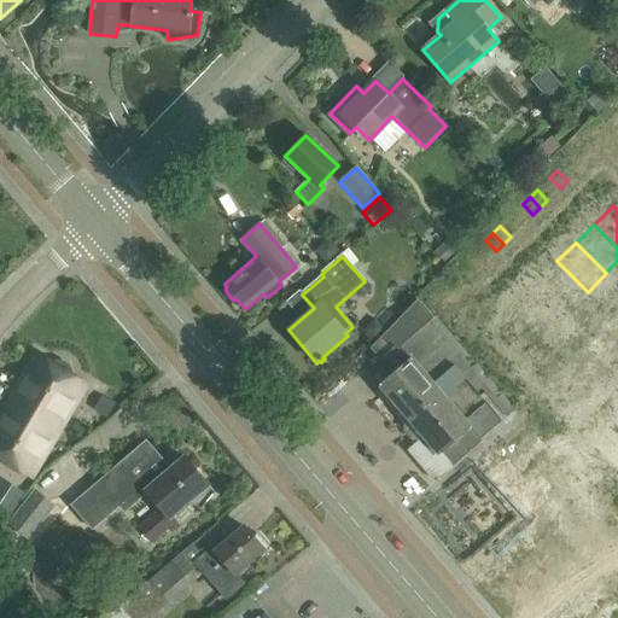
[(557,261),(538,280),(570,310),(588,292),(557,261)]
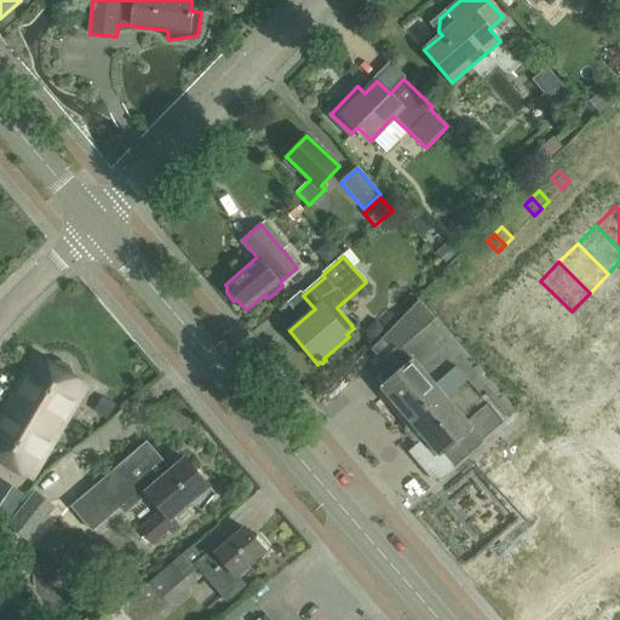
[(465,264),(457,271),(468,282),(475,275),(465,264)]
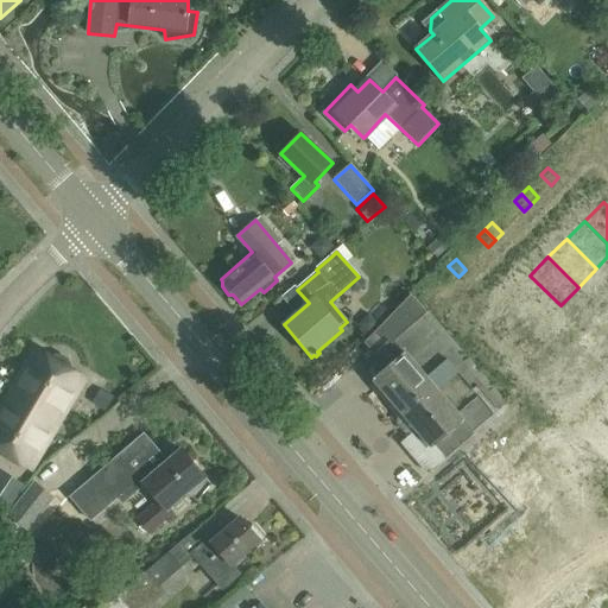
[(448,266),(441,273),(451,284),(458,277),(448,266)]
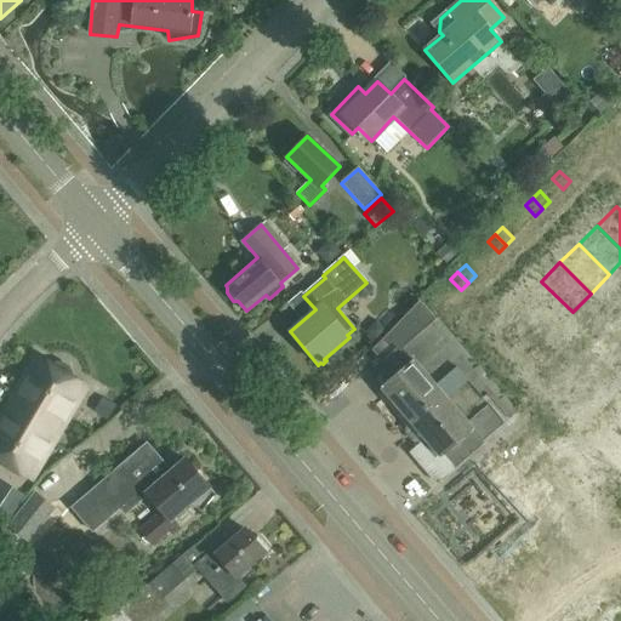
[(541,281),(523,300),(553,330),(573,312),(541,281)]
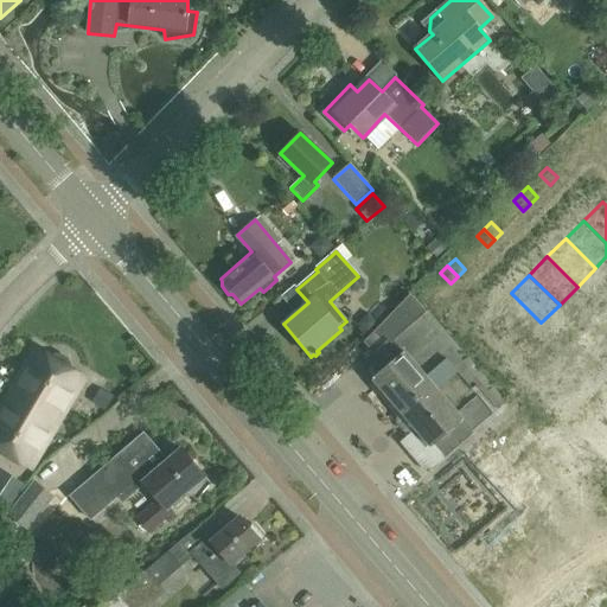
[(409,288),(389,301),(402,321),(422,308),(409,288)]
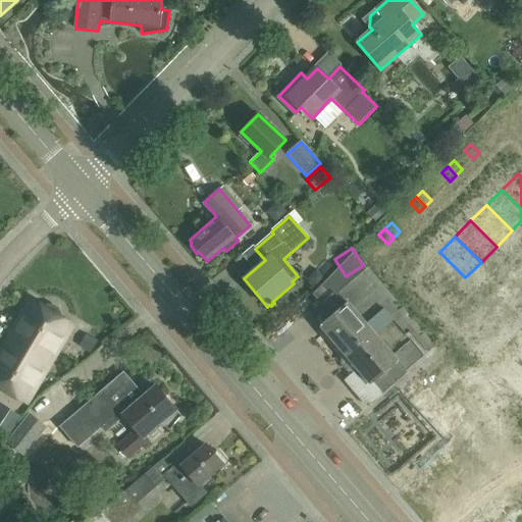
[(439,252),(424,267),(450,293),(465,277),(439,252)]
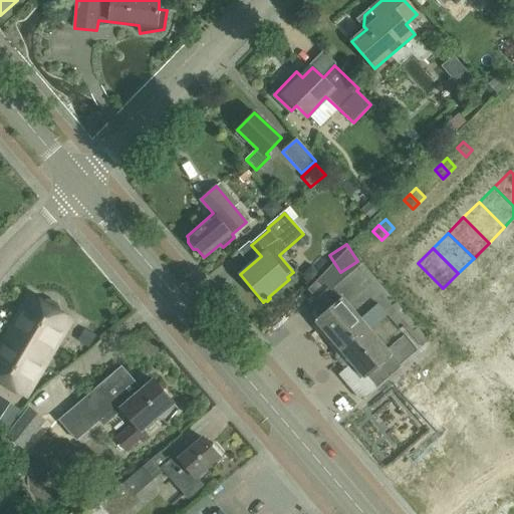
[(418,263),(402,279),(427,304),(443,288),(418,263)]
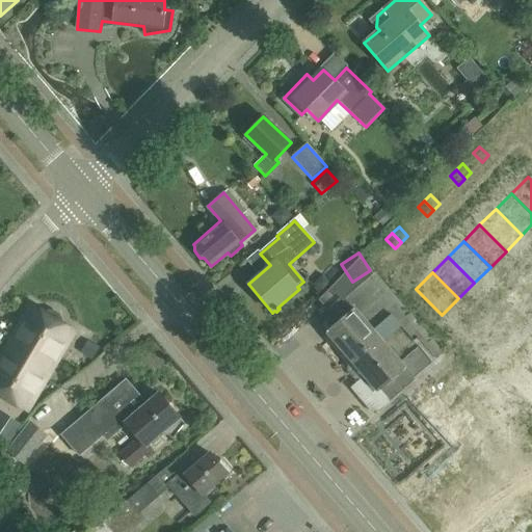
[(357,373),(362,373),(378,393),(380,391),(390,401),(416,379),(415,377),(440,355),(371,276),(346,298),(354,309),(326,333),(354,365),(354,369),(357,373)]
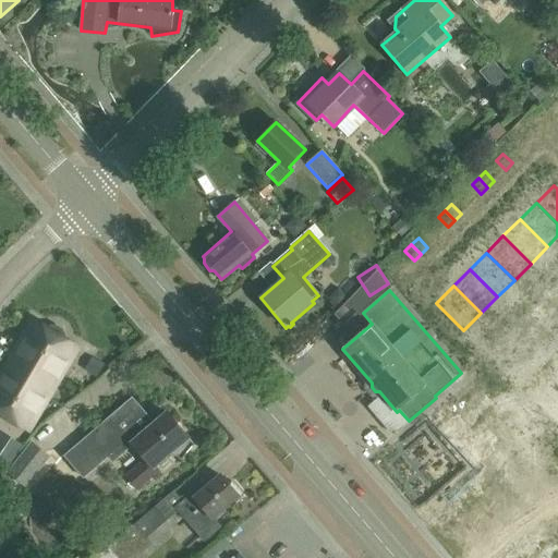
[(5,373),(44,396),(57,374),(52,371),(67,346),(75,351),(77,349),(64,341),(64,336),(62,330),(56,327),(50,327),(46,329),(33,322),(32,325),(36,327),(22,352),(20,350),(5,373)]
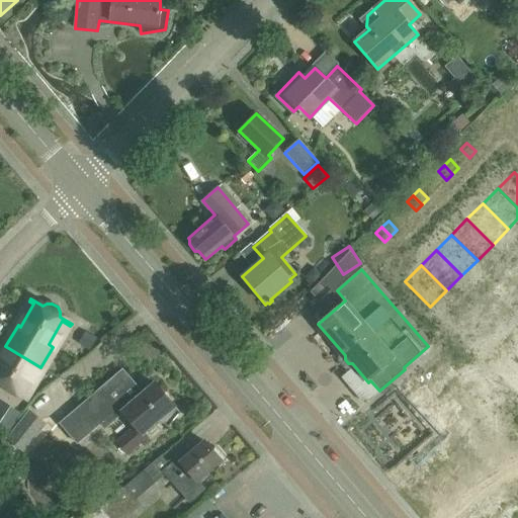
[(0,350),(0,383),(26,400),(45,369),(40,367),(5,346),(2,352),(0,350)]
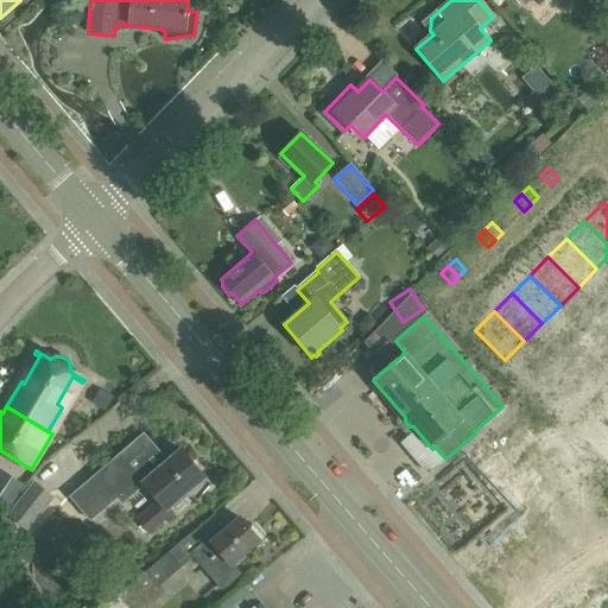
[(80,454),(89,439),(78,431),(69,447),(80,454)]
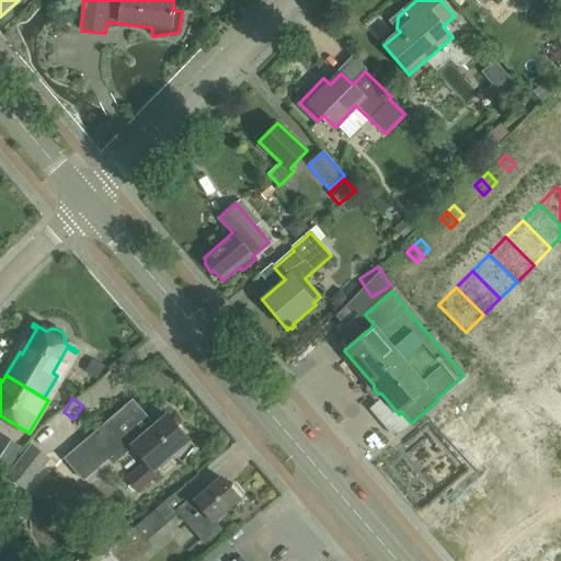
[(183,460),(196,445),(187,437),(167,414),(155,425),(149,419),(141,425),(125,405),(66,457),(84,478),(109,456),(114,462),(133,445),(146,460),(126,478),(138,491),(160,472),(157,468),(173,453),(183,460)]
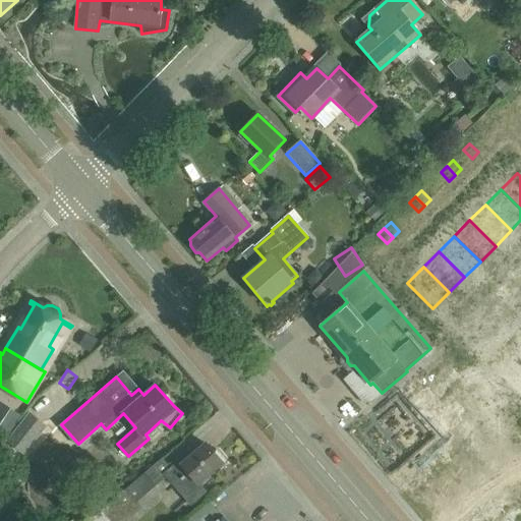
[(0,427),(8,432),(19,415),(0,402),(0,427)]
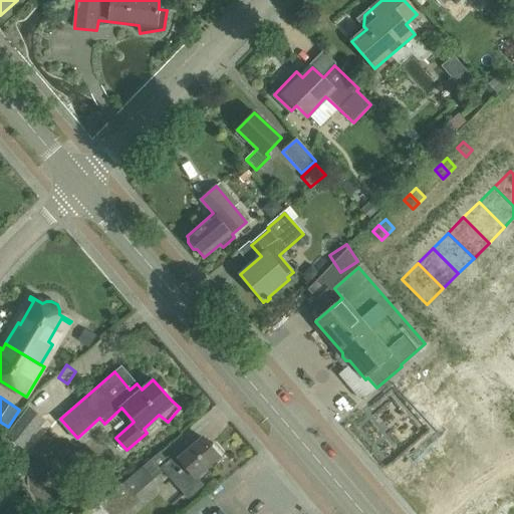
[(195,477),(219,457),(203,438),(184,454),(181,451),(162,467),(189,498),(203,486),(195,477)]
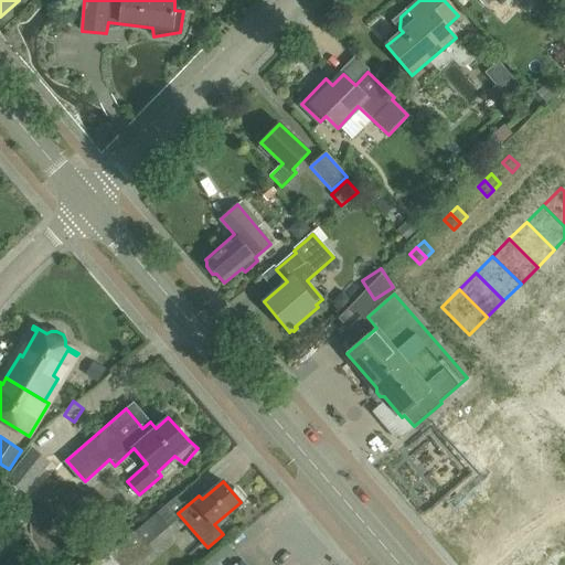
[(155,513),(109,553),(119,564),(136,564),(155,550),(149,543),(167,528),(155,513)]
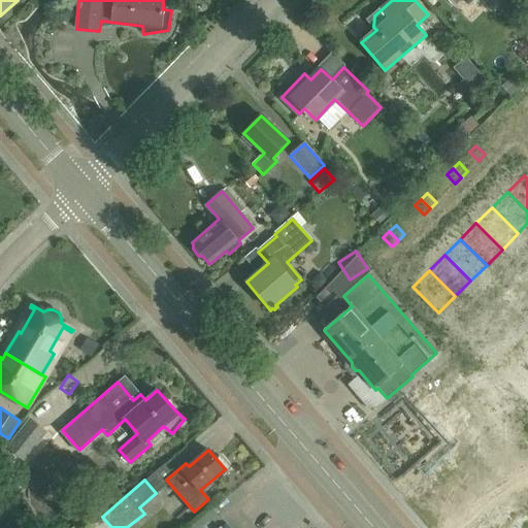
[(29,520),(32,518),(29,510),(18,517),(23,527),(32,525),(29,520)]
